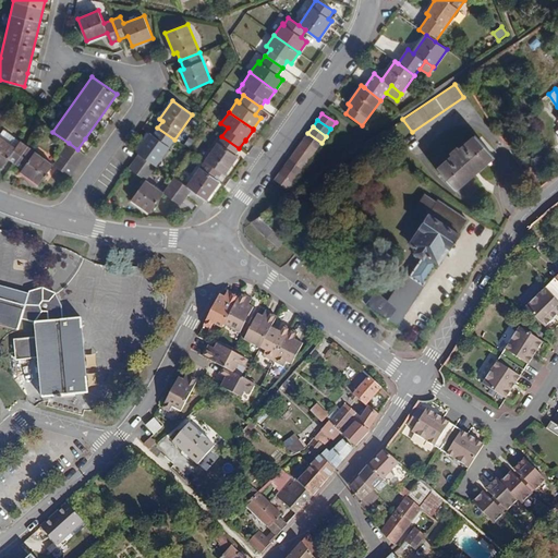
[(157,128),(152,135),(149,133),(136,150),(140,153),(134,160),(150,172),(156,165),(174,140),(157,128)]
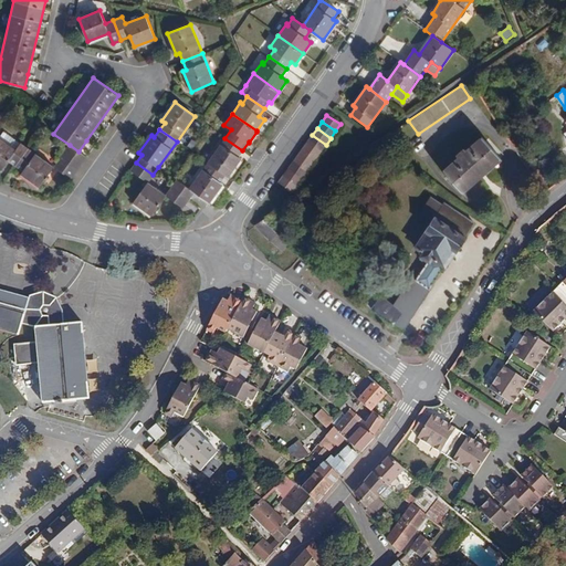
[(3,130),(0,135),(0,138),(16,150),(21,144),(3,130)]
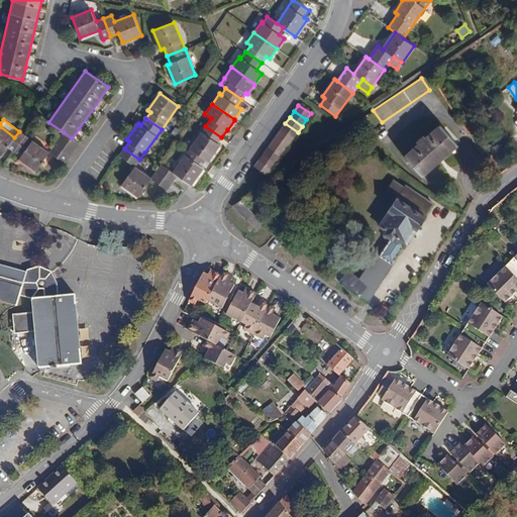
[(285,123),(281,129),(293,138),(298,132),(285,123)]
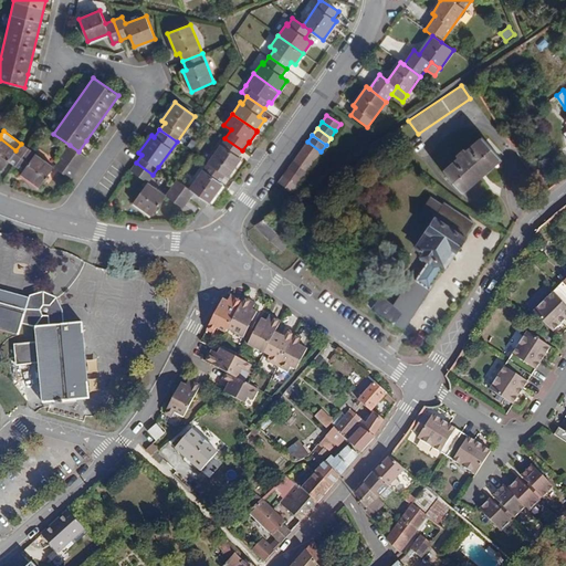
[(465,152),(463,148),(457,154),(459,157),(443,171),(462,192),(501,158),(482,137),(465,152)]
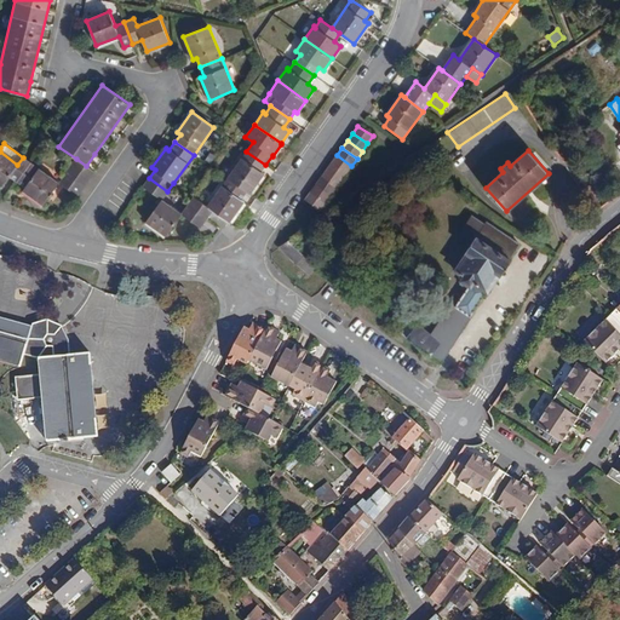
[(0,185),(1,187),(10,176),(17,182),(30,162),(23,158),(17,165),(0,151),(0,185)]
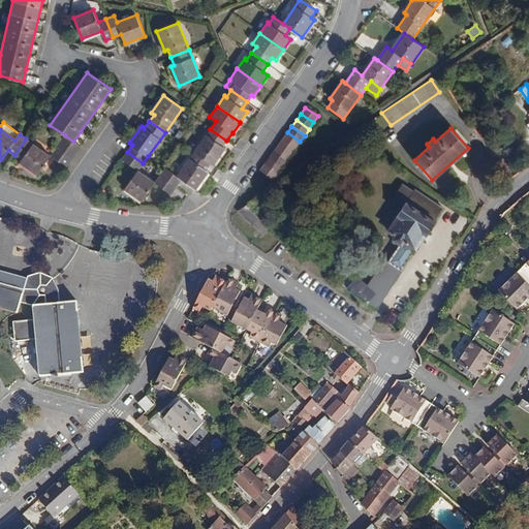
[(210,129),(193,153),(210,164),(212,166),(224,149),(222,147),(226,141),(210,129)]
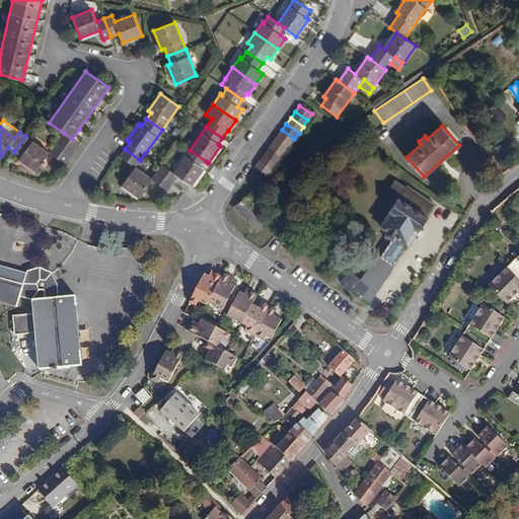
[(282,130),(278,136),(290,145),(294,139),(282,130)]
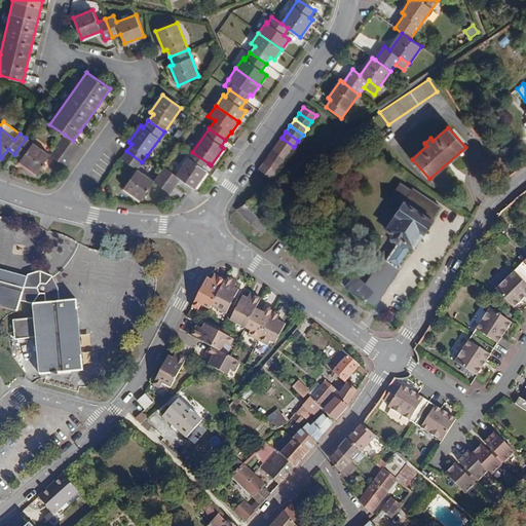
[(65,135),(60,142),(75,153),(80,146),(73,141),(65,135)]
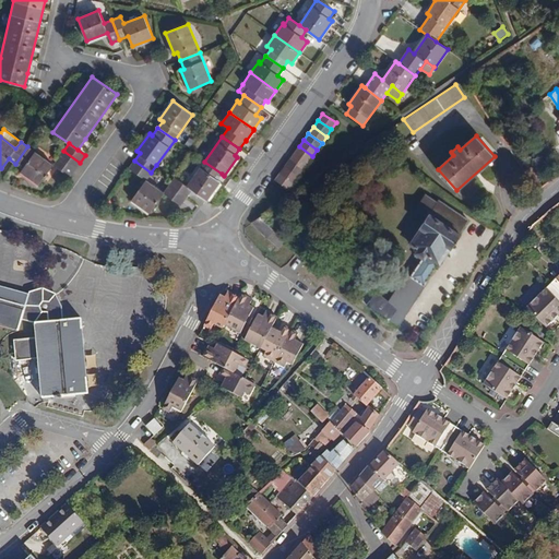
[(27,146),(15,164),(22,169),(21,171),(38,185),(52,165),(27,146)]
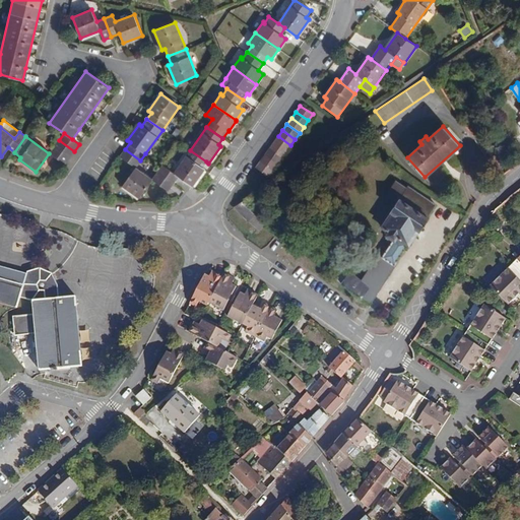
[(278,136),(273,142),(285,151),(290,145),(278,136)]
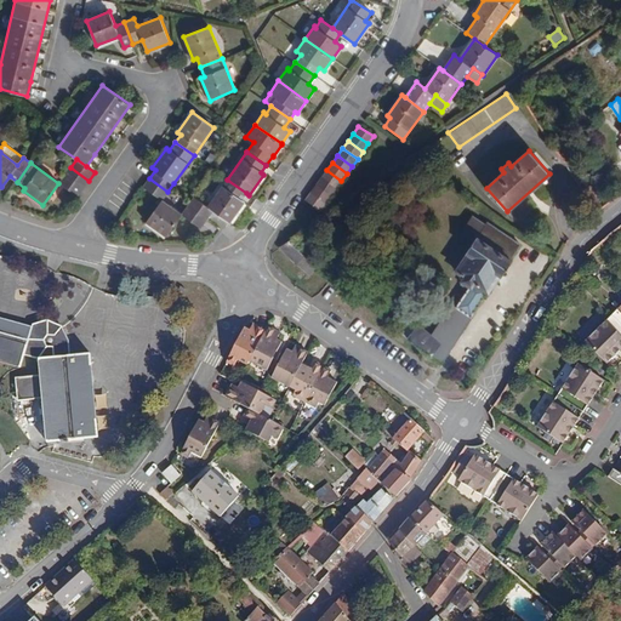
[(70,167),(64,175),(84,188),(89,181),(70,167)]
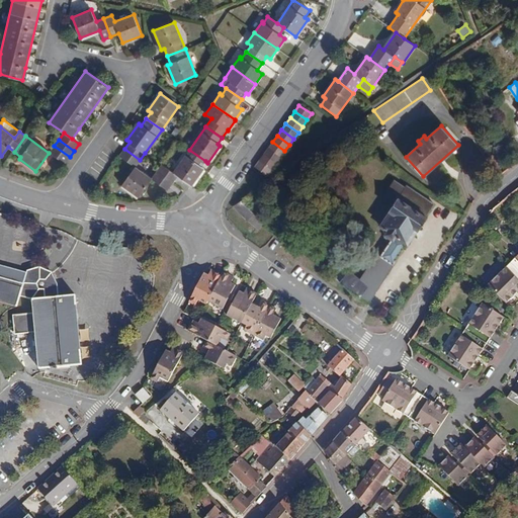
[(272,142),(268,148),(280,157),(284,151),(272,142)]
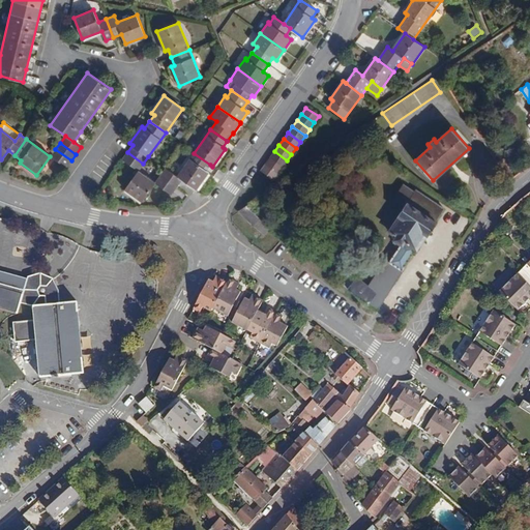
[(55,149),(50,156),(66,168),(71,160),(55,149)]
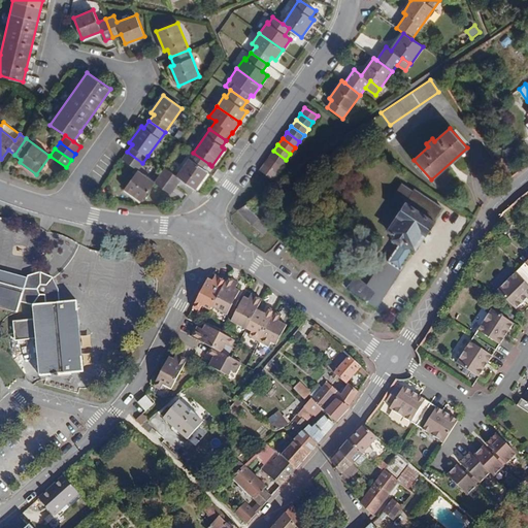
[(273,151),(269,158),(282,166),(286,160),(273,151)]
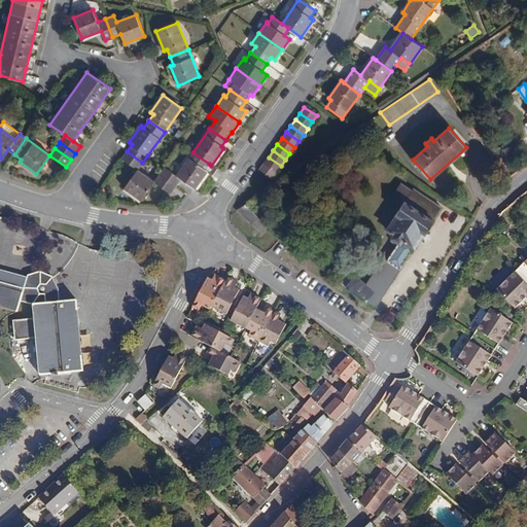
[(127,151),(121,159),(138,170),(142,163),(127,151)]
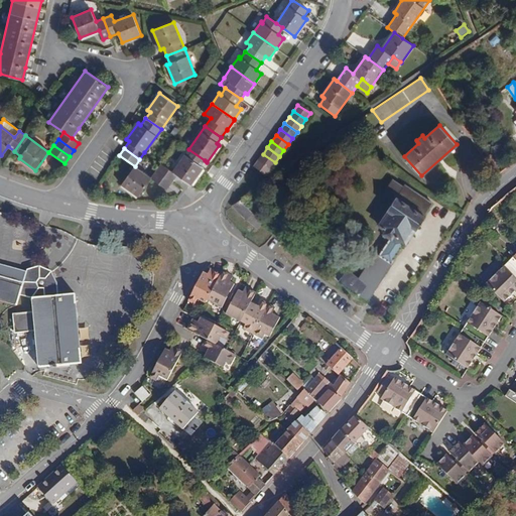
[(188,149),(171,172),(176,175),(187,183),(190,185),(203,168),(200,166),(205,160),(188,149)]
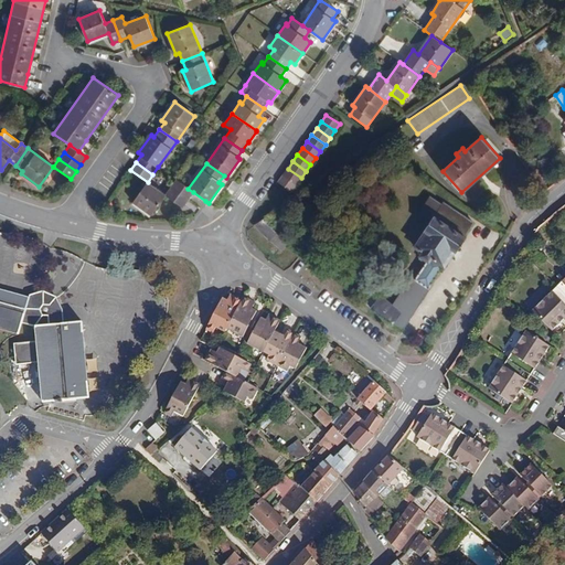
[(288,169),(283,176),(296,184),(301,178),(288,169)]
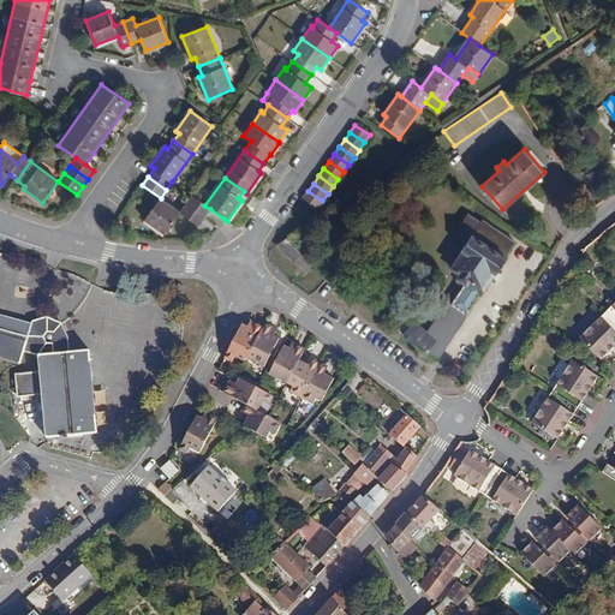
[(308,191),(303,198),(317,209),(322,201),(308,191)]
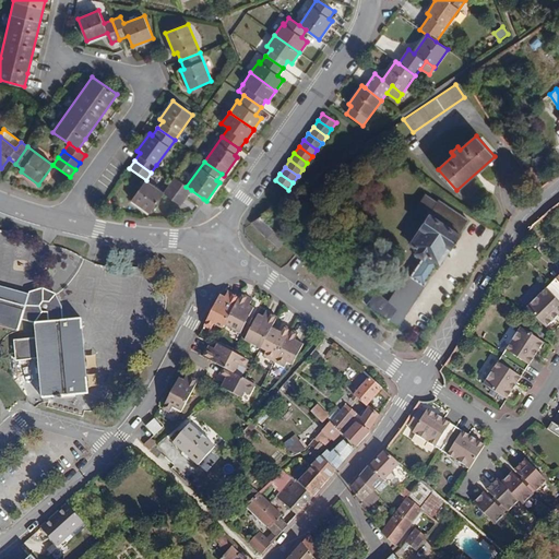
[(175,178),(168,186),(186,198),(191,190),(186,187),(175,178)]
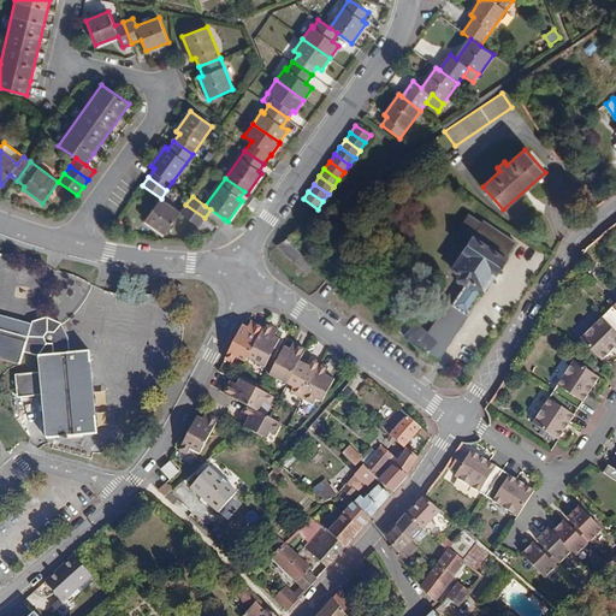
[(161,199),(146,220),(165,235),(181,213),(161,199)]
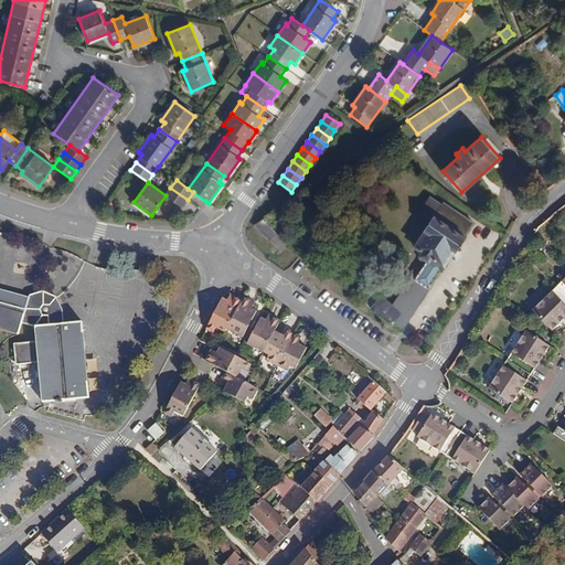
[(170,188),(166,195),(183,208),(188,200),(170,188)]
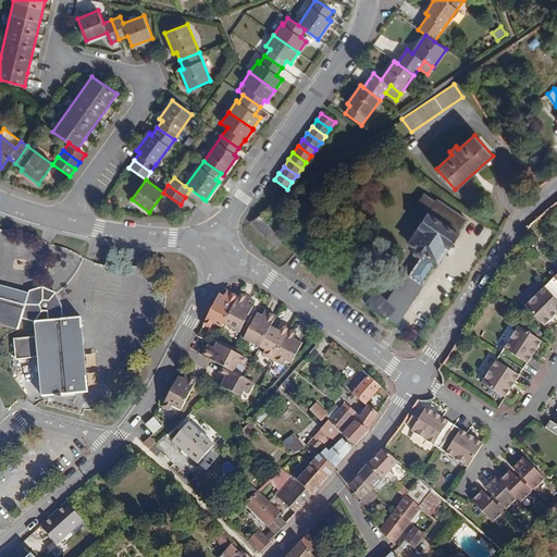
[(395,326),(467,220),(436,199),(434,201),(423,194),(413,208),(426,217),(409,243),(418,248),(413,255),(420,259),(409,275),(406,273),(387,301),(368,286),(358,297),(395,326)]
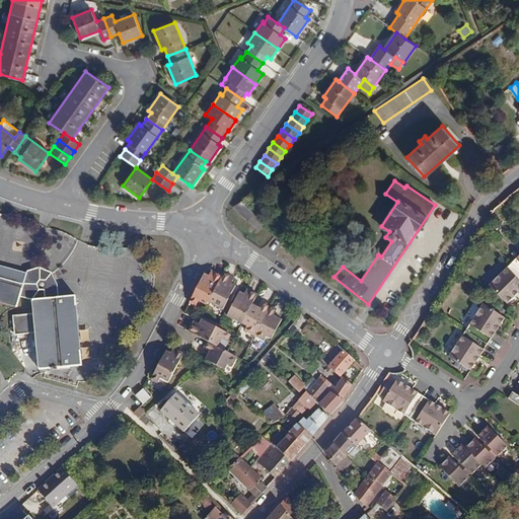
[(253,204),(248,196),(233,207),(258,229),(265,222),(248,208),(253,204)]
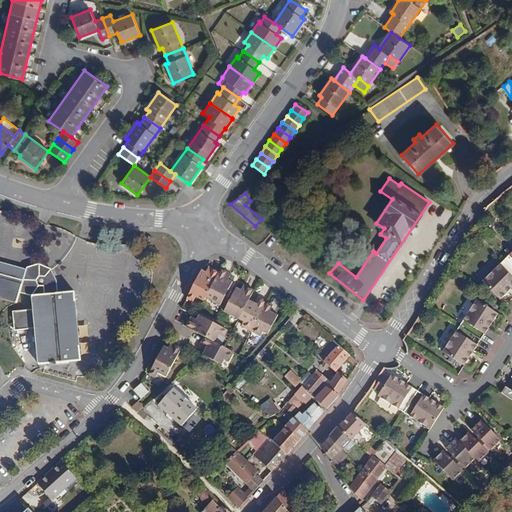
[(511,249),(503,258),(511,267),(511,249)]
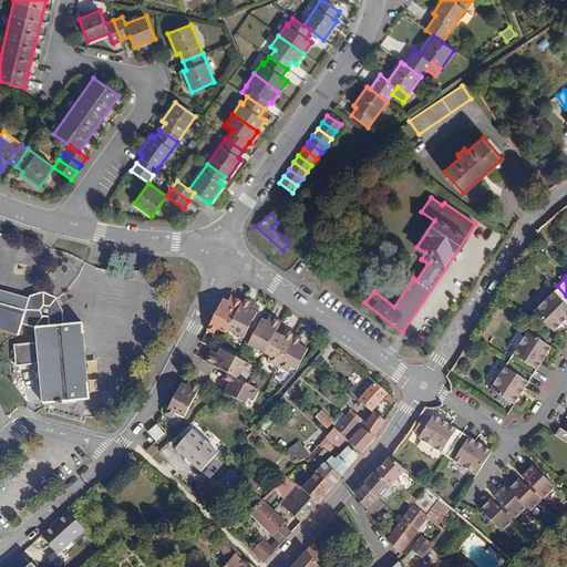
[(566,317),(566,315),(566,296),(557,286),(532,310),(552,330),(559,323),(558,321),(564,316),(566,317)]
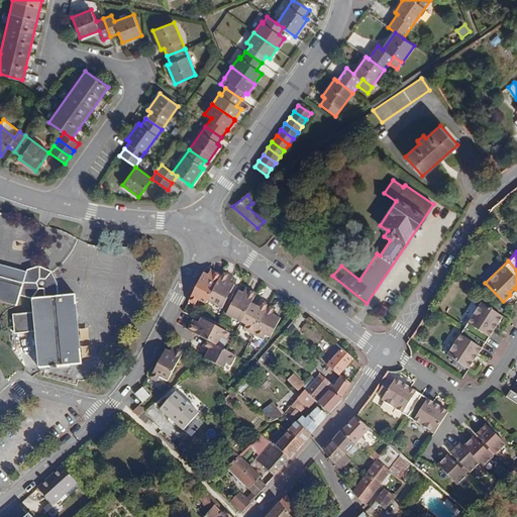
[(26,273),(0,265),(0,281),(21,287),(26,273)]
